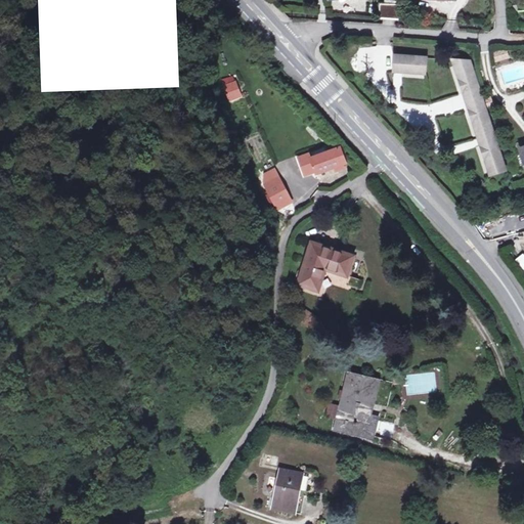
[(381,18),(413,20),(403,7),(397,7),(397,5),(381,4),(381,18)]
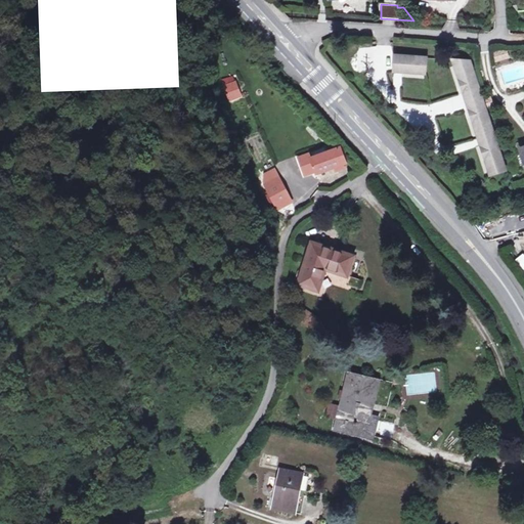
[(508,60),(508,51),(493,51),(493,60),(508,60)]
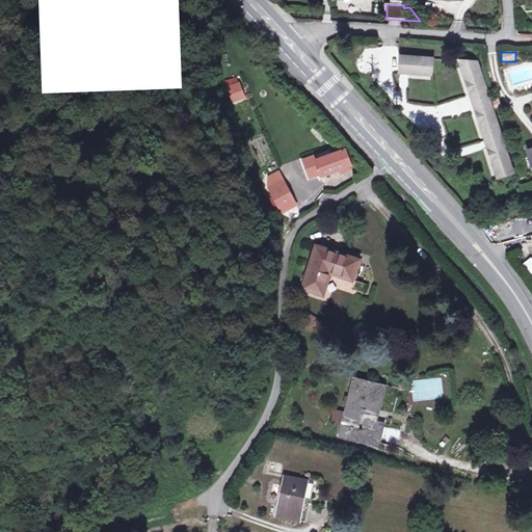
[(433,75),(434,59),(403,56),(401,73),(410,74),(410,71),(421,72),(421,74),(433,75)]
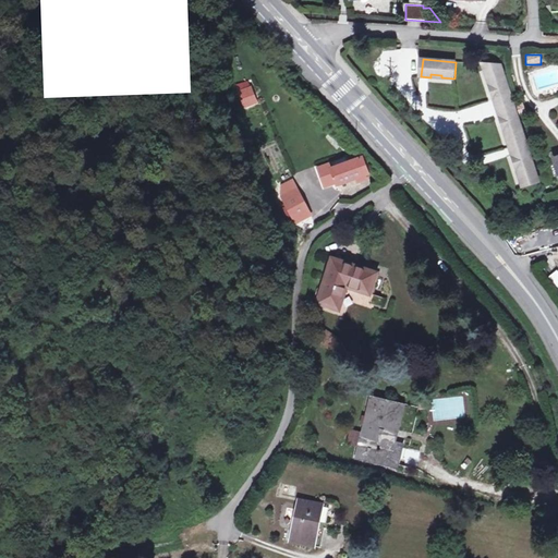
[(499,69),(481,68),(487,88),(490,87),(495,102),(493,104),(498,120),(501,119),(506,134),(502,134),(511,159),(513,158),(519,173),(516,174),(521,191),(537,185),(504,82),(499,69)]
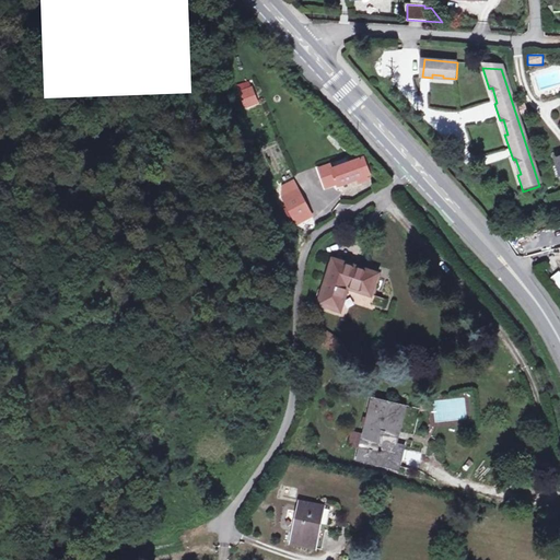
[(236,86),(248,111),(260,104),(248,80),(236,86)]
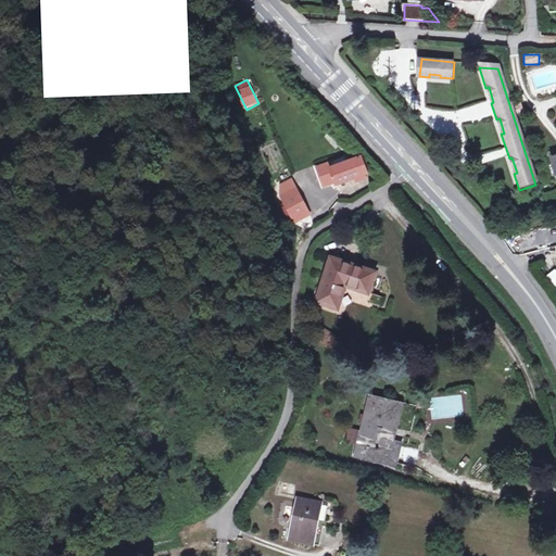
[(336,160),(315,167),(323,188),(333,184),(335,187),(367,175),(361,155),(338,164),(336,160)]
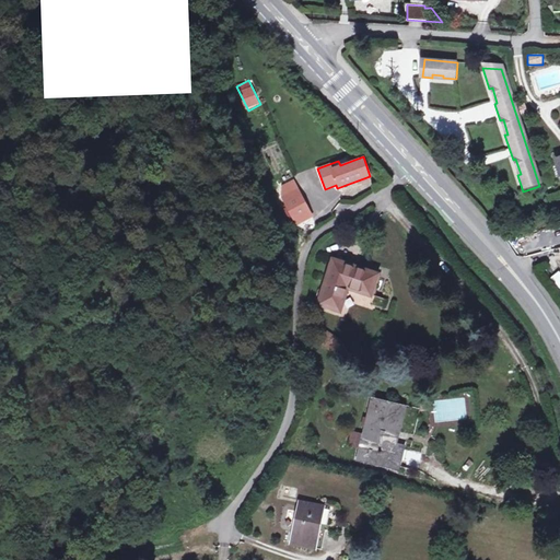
[(293,211),(305,202),(295,189),(283,197),(293,211)]
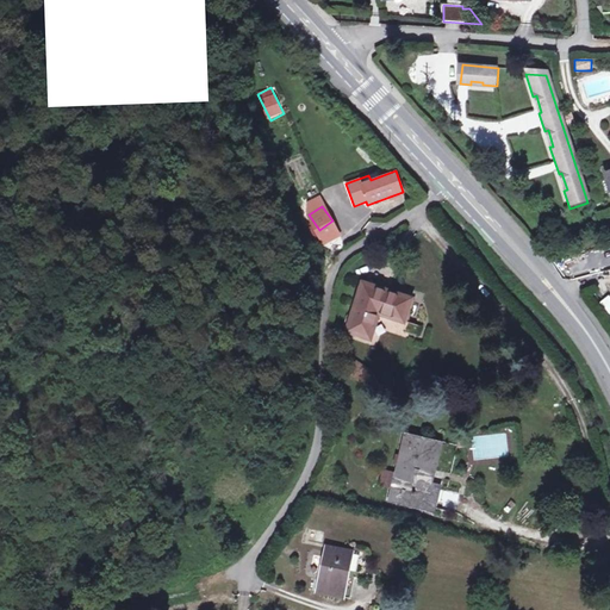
[(368,284),(352,330),(373,338),(381,315),(409,324),(416,303),(368,284)]
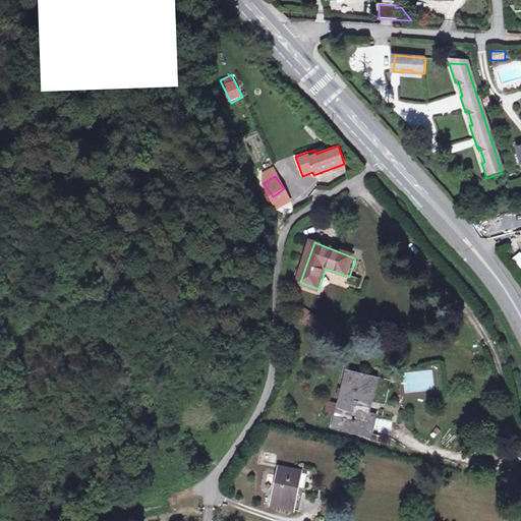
[(520,251),(512,257),(520,270),(520,269),(520,251)]
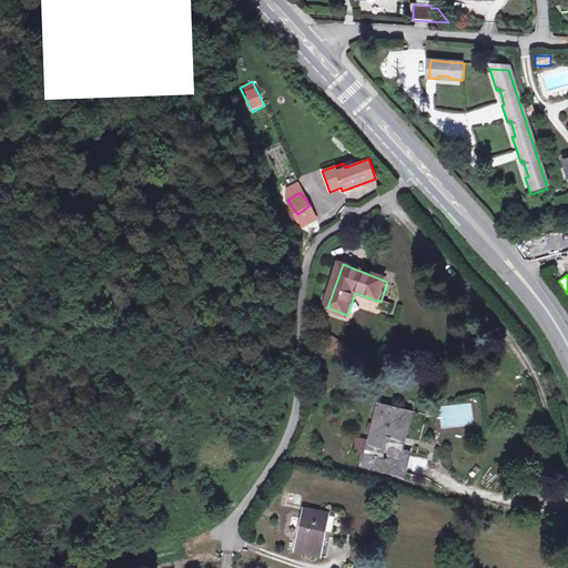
[(407,412),(377,404),(361,464),(401,474),(406,454),(397,453),(407,412)]
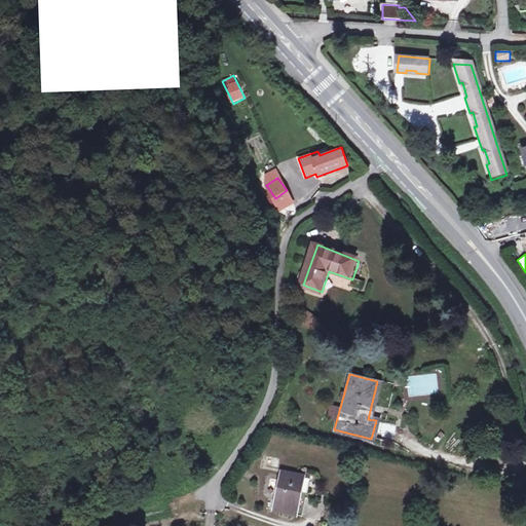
[(312,476),(283,473),(278,514),(308,517),(312,476)]
